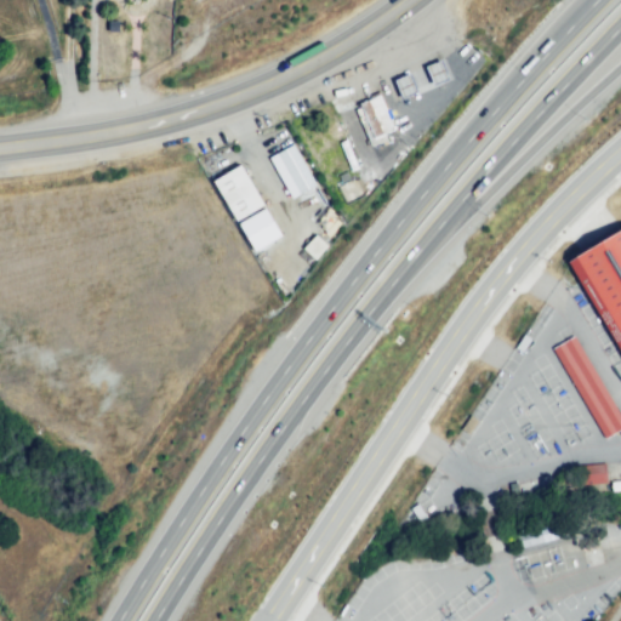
[(157,12),(166,12),(170,56),(160,56),(157,12)]
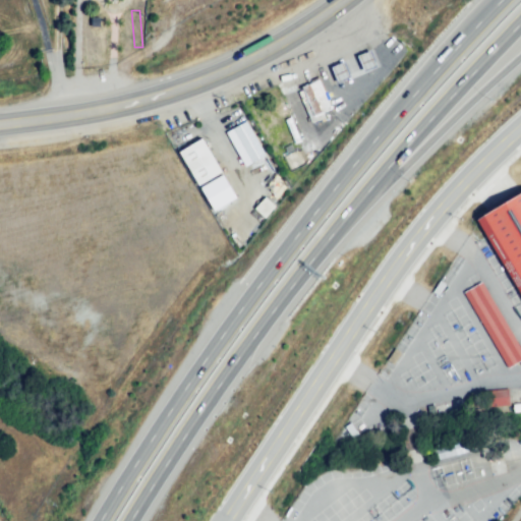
[(358,55),(364,69),(375,65),(368,50),(358,55)]
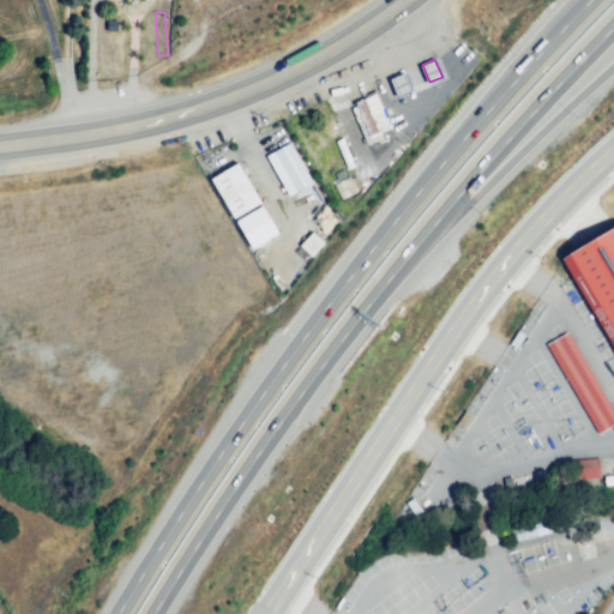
[(354,103),(379,96),(390,134),(365,142),(354,103)]
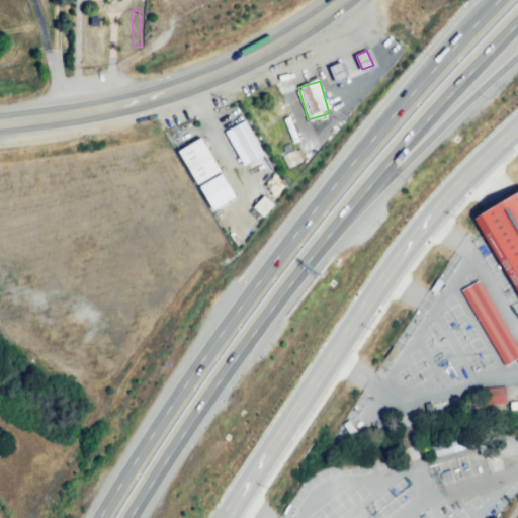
[(224,131),(242,165),(262,155),(244,119),(224,131)]
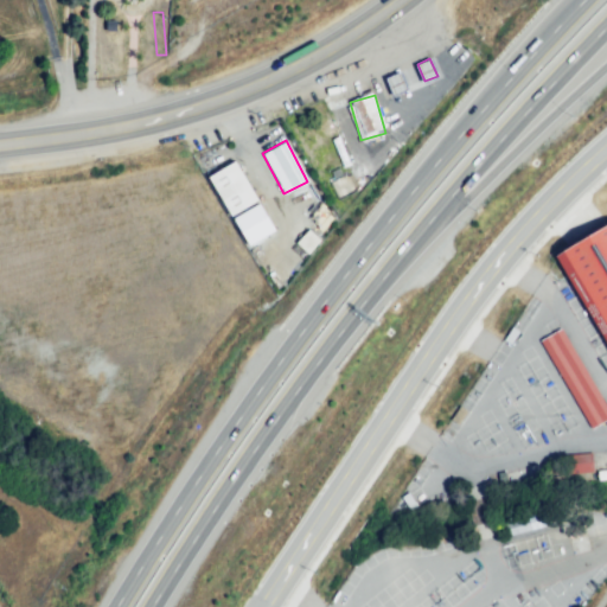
[(256,204),(231,218),(209,180),(232,165),(256,204)]
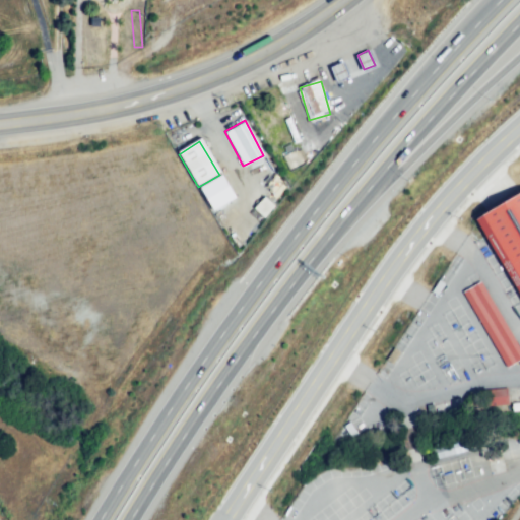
[(519,279),(519,193),(482,215),(519,279)]
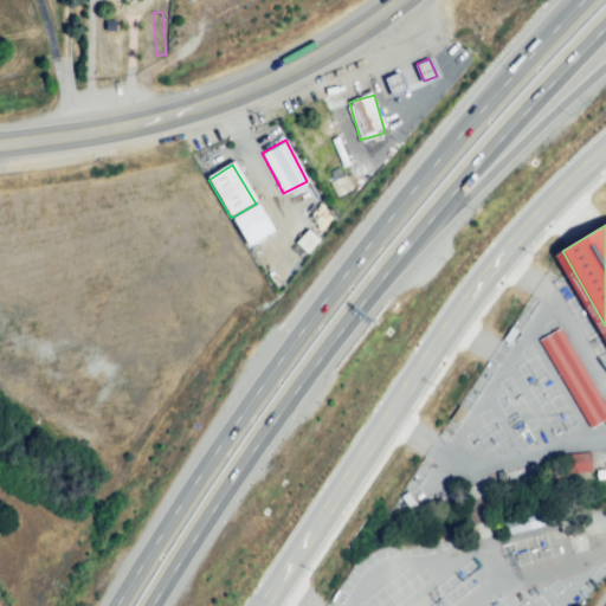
[(294,243),(305,252),(318,239),(307,229),(294,243)]
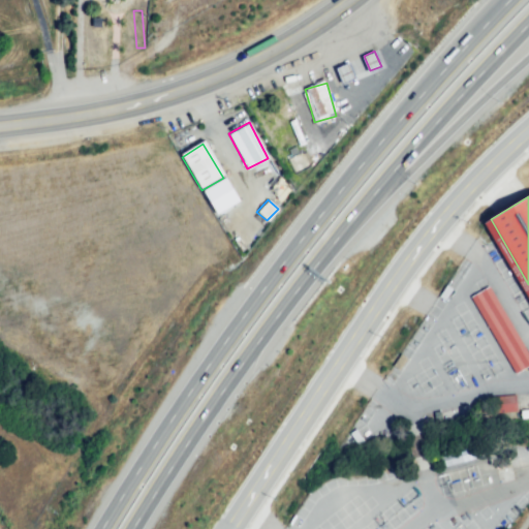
[(471,296),(511,374),(528,365),(528,361),(490,285),(471,296)]
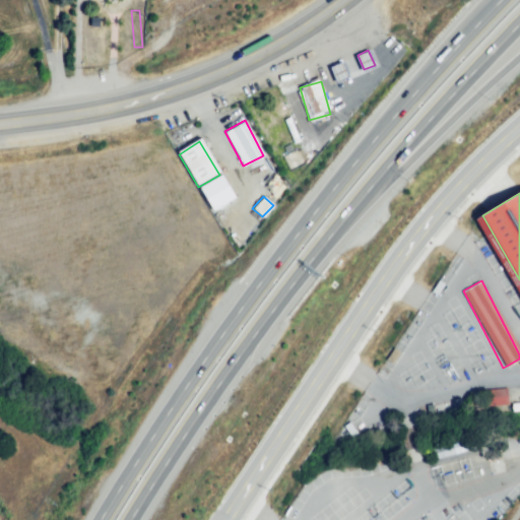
[(485,405),(507,404),(507,388),(485,389),(485,405)]
